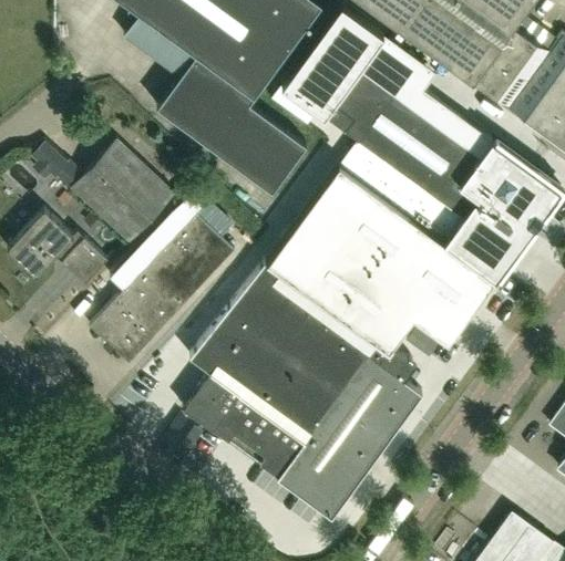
[(321,8),(311,0),(115,0),(195,58),(158,108),(273,191),(307,145),(250,103),(254,100),(255,101),(321,8)]
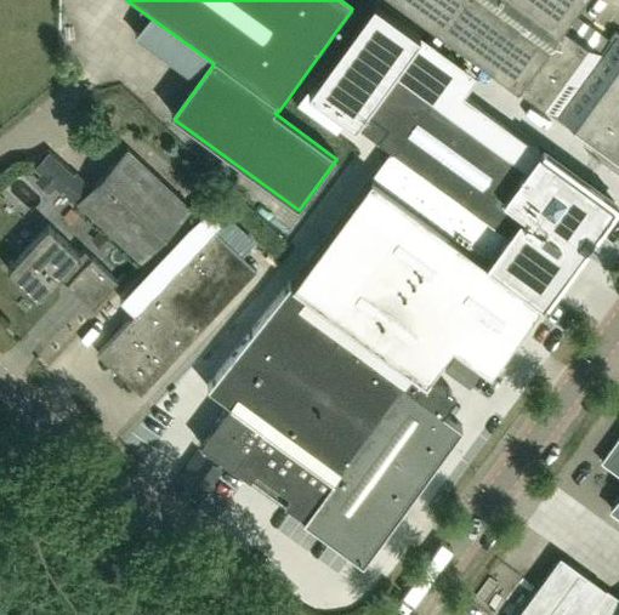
[(391,0),(557,120),(618,163),(618,41),(615,40),(601,60),(563,30),(579,9),(583,11),(590,0),(391,0)]
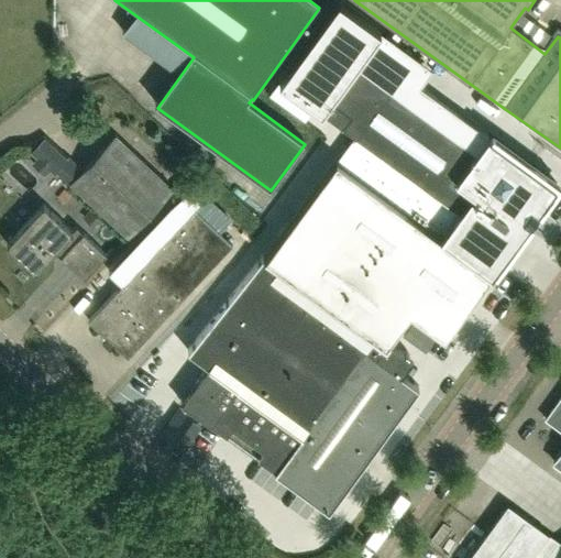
[(487,140),(475,156),(356,69),(322,117),(460,217),(470,204),(521,240),(558,190),(487,140)]
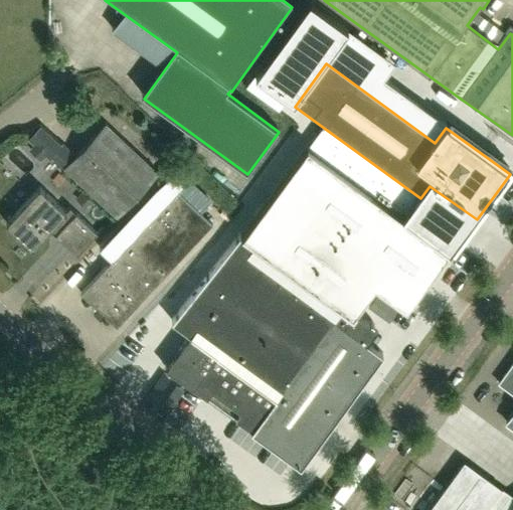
[(106,129),(64,173),(118,222),(159,179),(106,129)]
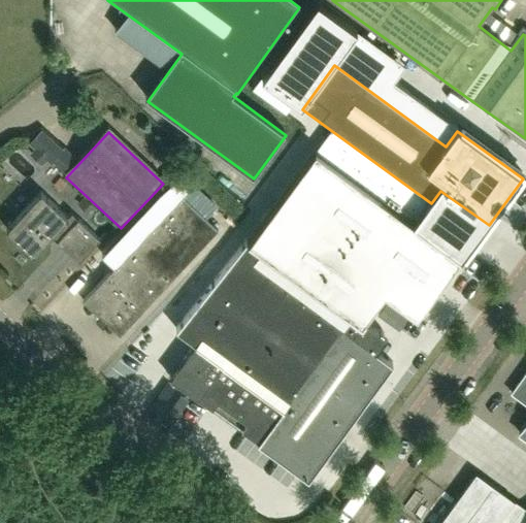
[(422,325),(466,266),(415,227),(427,210),(432,204),(334,132),(256,239),(372,324),(390,301),(422,325)]
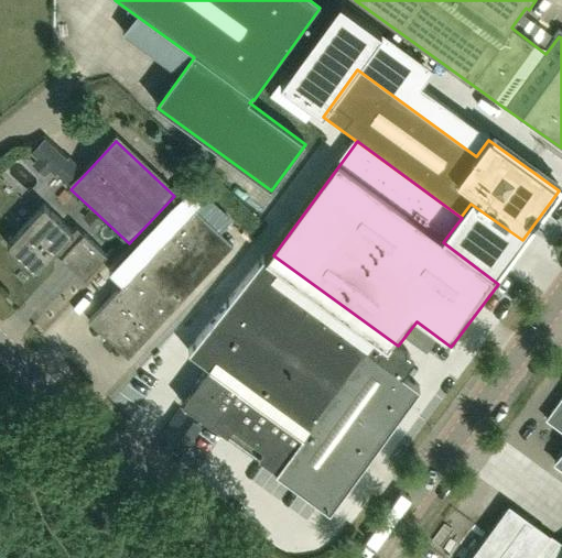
[(71,165),(68,164),(46,142),(32,157),(39,164),(33,170),(46,182),(52,176),(56,181),(58,178),(71,165)]
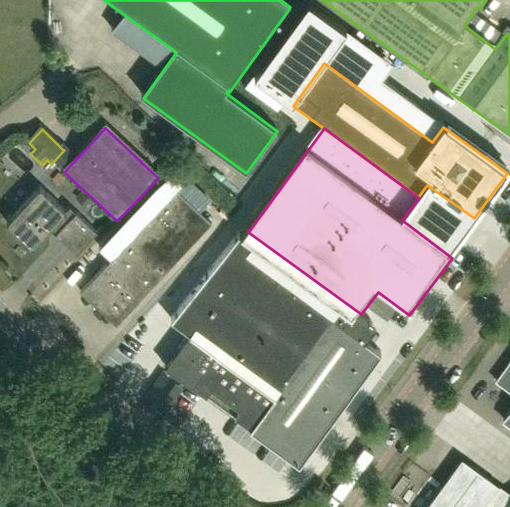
[(41,191),(7,227),(33,251),(50,233),(77,258),(97,236),(70,210),(66,215),(41,191)]
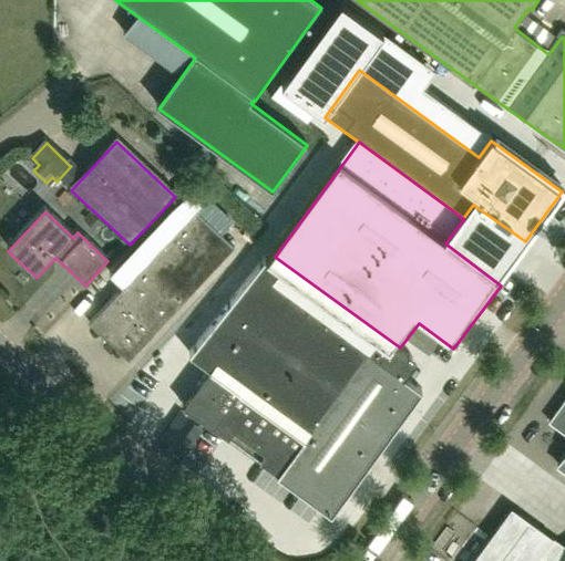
[(90,329),(129,364),(234,251),(195,215),(90,329)]
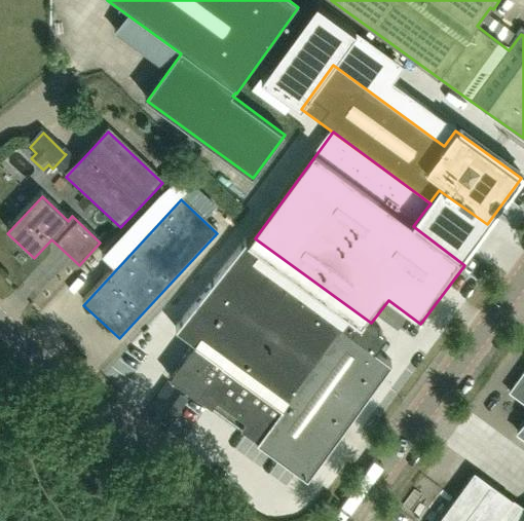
[(78,210),(86,218),(94,211),(85,202),(78,210)]
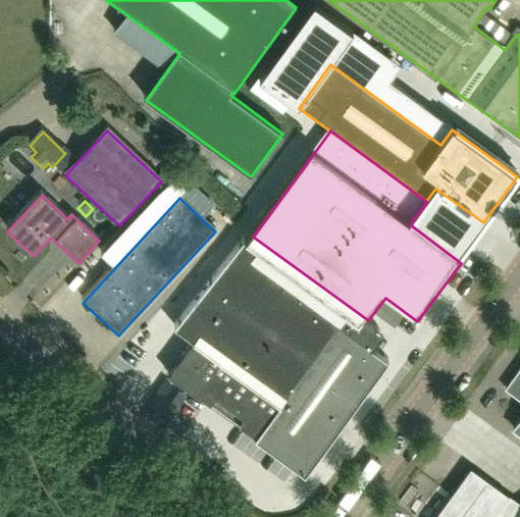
[(169,378),(197,398),(198,397),(208,405),(210,402),(238,422),(237,425),(256,440),(255,440),(306,477),(388,364),(372,352),(383,337),(365,324),(368,320),(253,237),(176,331),(195,345),(169,378)]
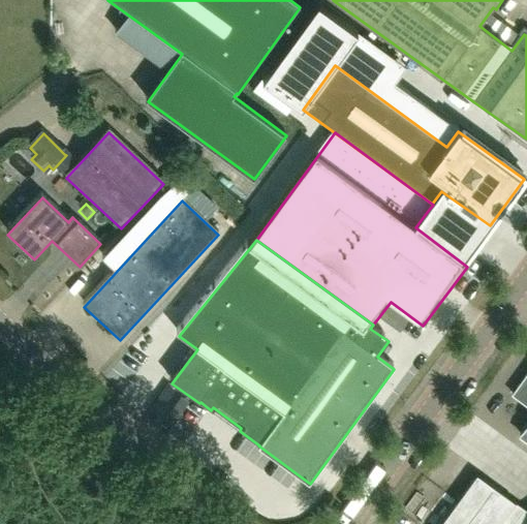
[(379,318),(400,334),(407,322),(386,308),(379,318)]
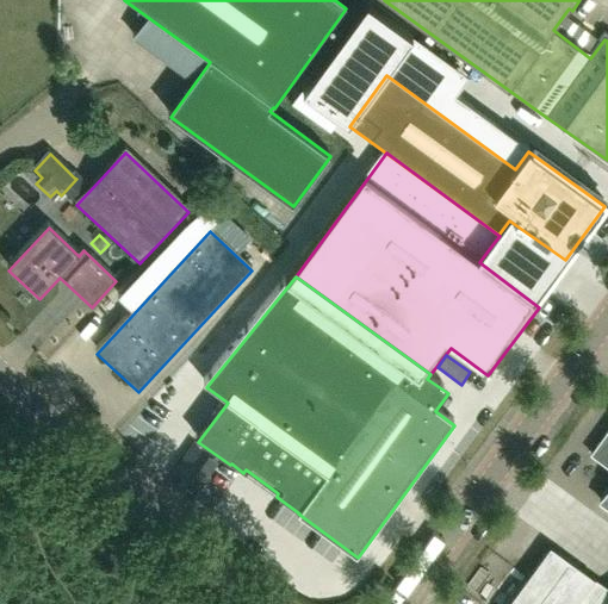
[(607,437),(593,460),(607,471),(607,496),(601,505),(607,510),(607,437)]
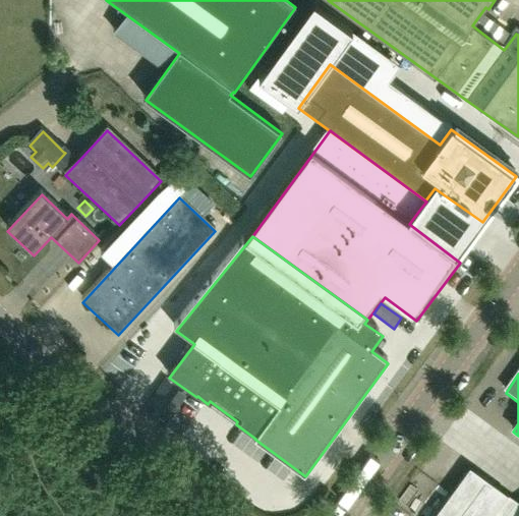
[(518,507),(471,472),(440,515),(518,515),(518,507)]
